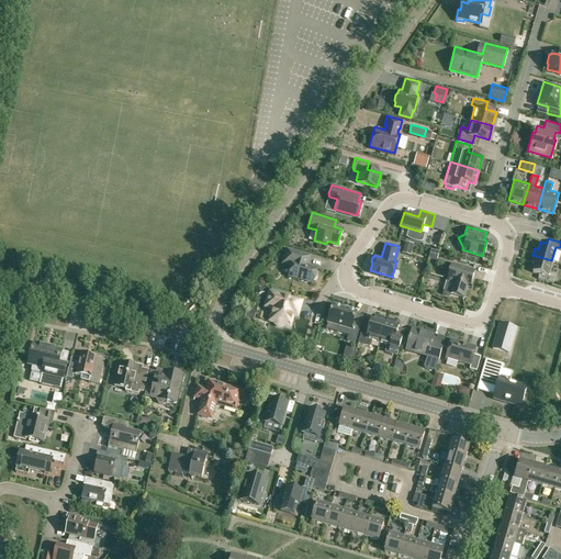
[(291,264),(288,274),(312,281),(313,278),(314,277),(315,276),(316,274),(316,271),(315,270),(316,267),(306,265),(310,254),(285,247),(281,261),(291,264)]
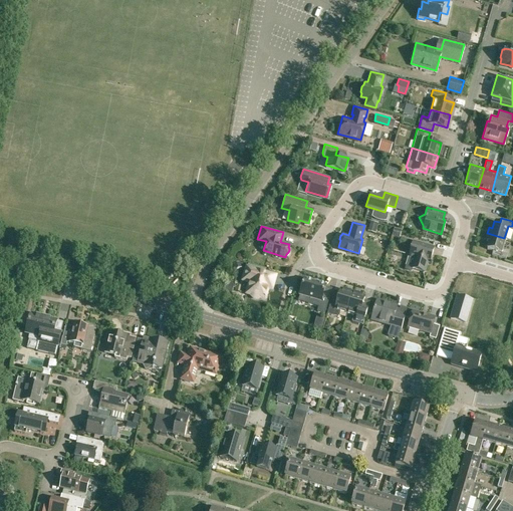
[(504,238),(487,233),(486,239),(488,239),(486,247),(492,249),(491,253),(505,257),(506,252),(501,251),(504,238)]
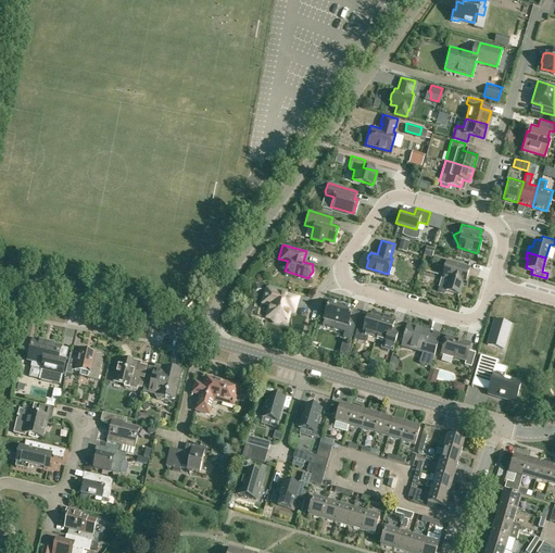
[(458,292),(464,275),(465,275),(466,275),(468,265),(446,259),(441,275),(448,277),(444,288),(458,292)]
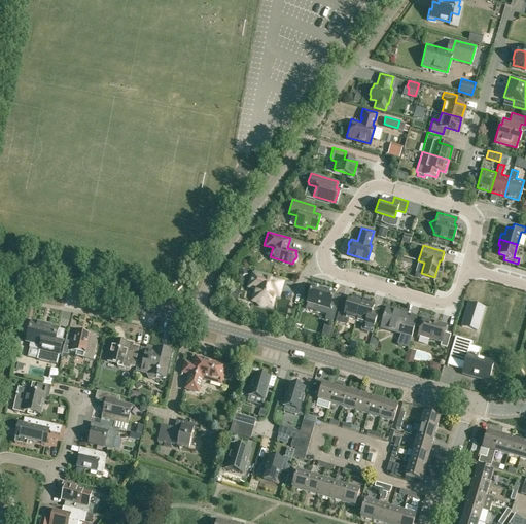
[(252,299),(256,300),(257,301),(257,302),(258,303),(259,303),(260,303),(260,304),(261,304),(263,304),(264,304),(265,303),(266,303),(271,304),(274,292),(278,293),(282,280),(252,272),(248,285),(255,287),(252,299)]
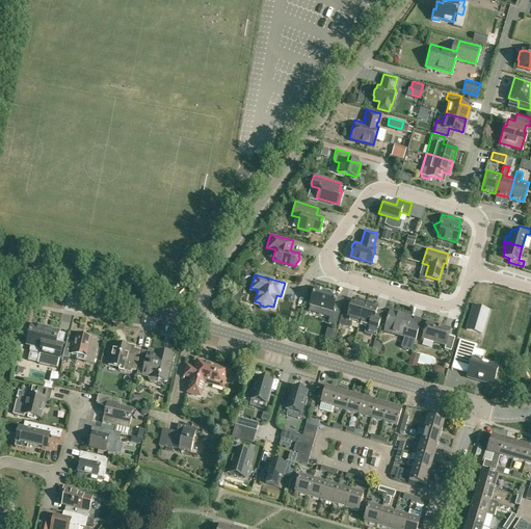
[(327,320),(335,322),(342,297),(336,295),(337,293),(314,287),(312,294),(310,293),(308,300),(310,301),(308,309),(329,315),(327,320)]
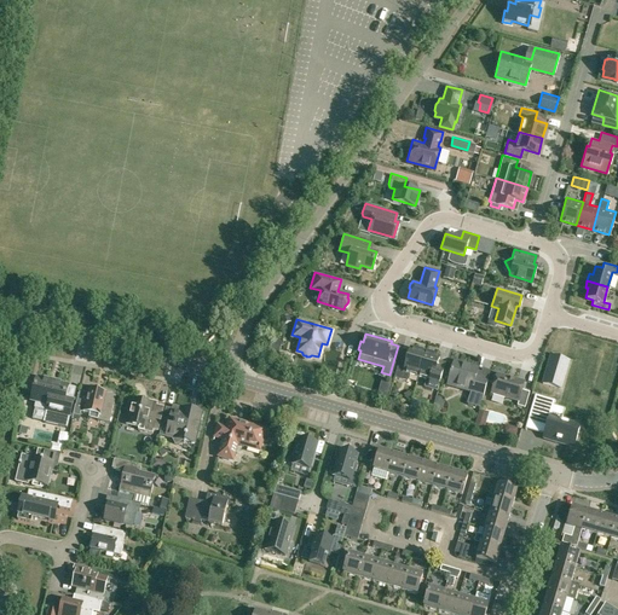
[(417,375),(423,350),(409,347),(405,360),(398,358),(393,376),(406,379),(409,372),(417,375)]
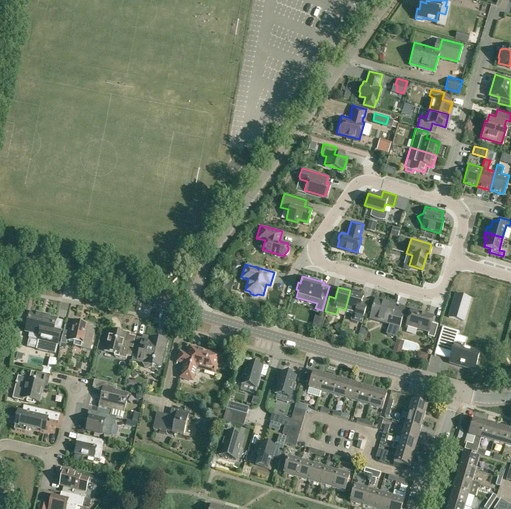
[(350,290),(345,310),(352,312),(350,318),(361,321),(365,307),(359,305),(362,294),(350,290)]
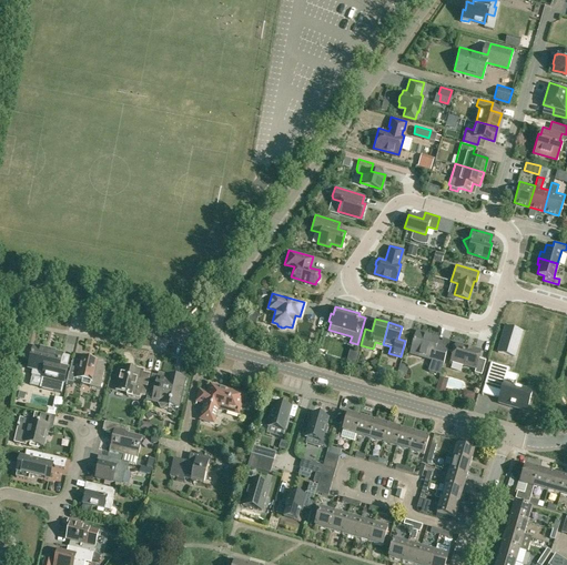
[(496,350),(514,354),(522,329),(504,324),(496,350)]
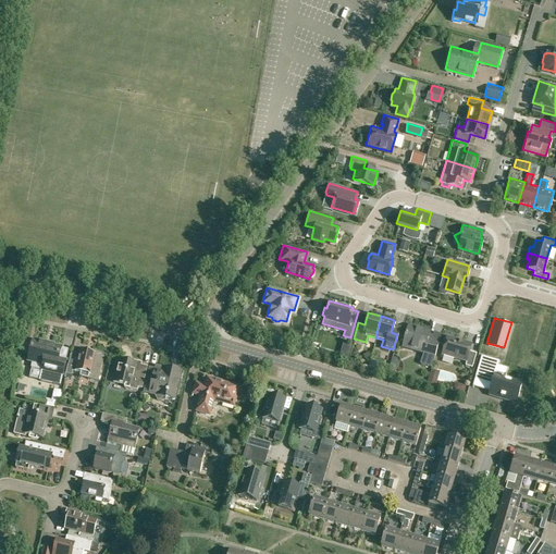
[(433,357),(437,341),(427,337),(429,330),(408,323),(402,344),(414,347),(417,345),(423,347),(421,354),(433,357)]
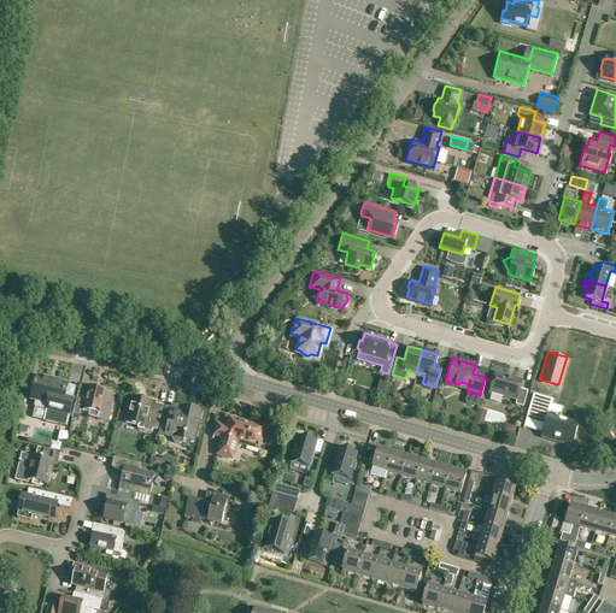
[(522,404),(527,388),(520,387),(522,378),(494,370),(488,389),(516,398),(515,401),(522,404)]
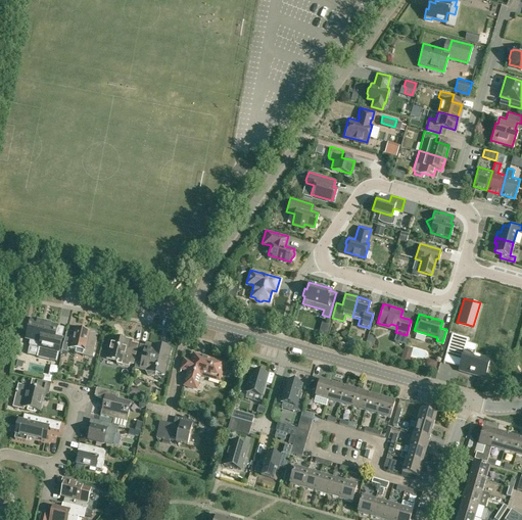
[(58,349),(61,336),(54,335),(57,324),(30,318),(30,320),(28,320),(26,329),(28,329),(26,337),(30,338),(29,342),(38,345),(36,355),(55,360),(57,349),(58,349)]
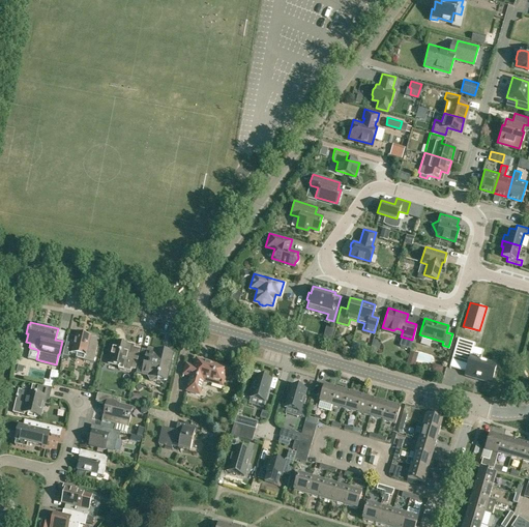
[(76,329),(70,351),(78,353),(78,352),(84,353),(83,358),(92,360),(98,334),(86,331),(85,333),(81,332),(81,330),(76,329)]
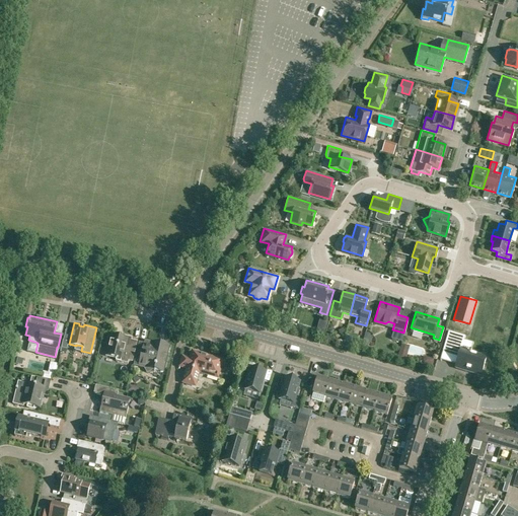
[(469,370),(479,373),(485,356),(460,349),(464,335),(447,329),(442,349),(458,354),(454,365),(464,368),(464,369),(469,370)]
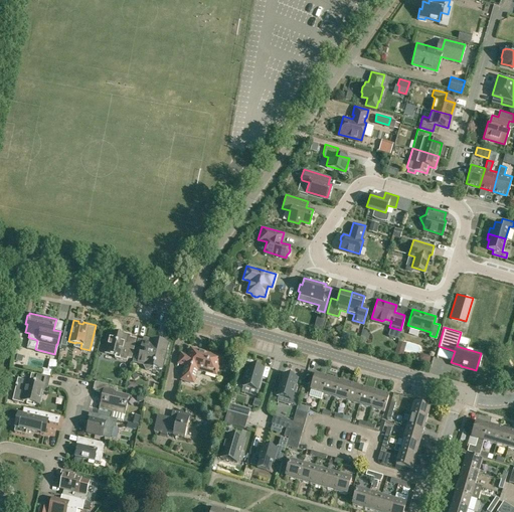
[(131,357),(135,338),(130,337),(131,333),(118,330),(118,332),(109,330),(107,339),(106,338),(103,350),(115,353),(114,356),(126,359),(127,356),(131,357)]
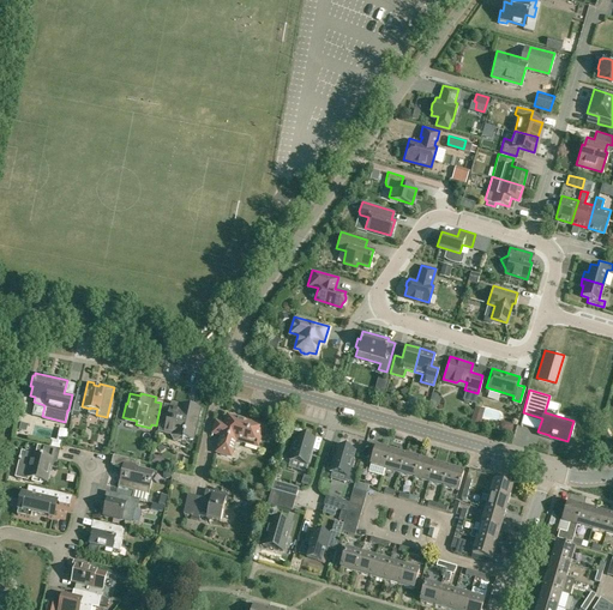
[(74,397),(71,414),(77,415),(78,410),(80,399),(74,397)]
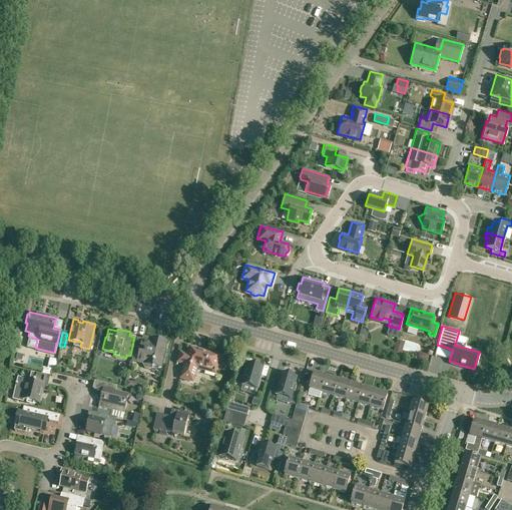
[(144,367),(150,363),(159,366),(165,340),(143,335),(142,339),(136,337),(132,356),(137,358),(137,360),(141,361),(144,367)]
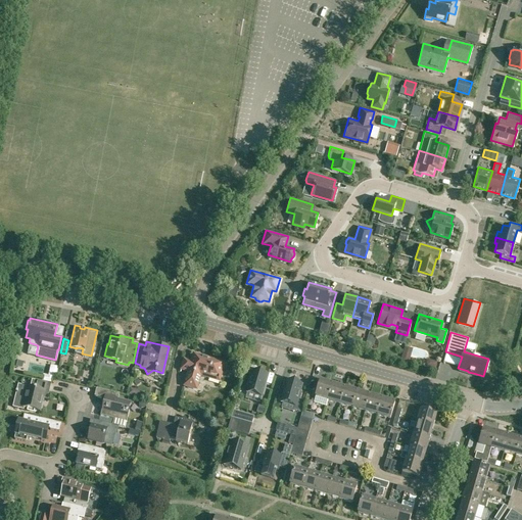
[(179,368),(187,370),(183,382),(195,386),(199,373),(219,378),(224,360),(195,351),(193,360),(182,356),(179,368)]
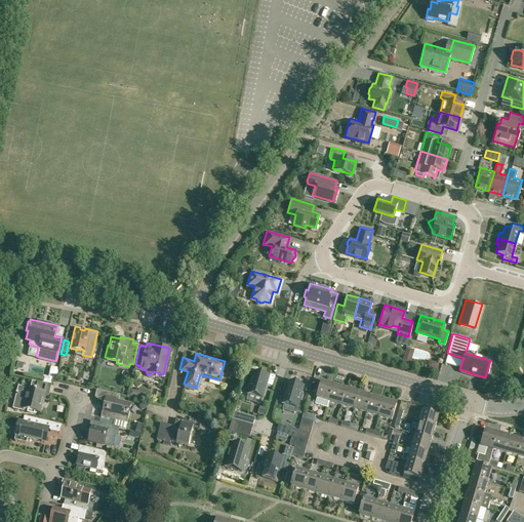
[(51,374),(57,376),(59,365),(52,363),(51,374)]
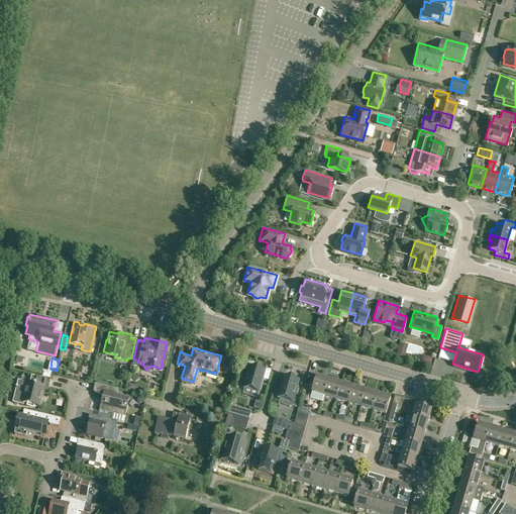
[(244,385),(258,389),(259,388),(261,389),(263,383),(261,382),(265,368),(261,368),(262,366),(254,363),(253,365),(250,364),(248,372),(246,371),(244,378),(246,379),(244,385)]
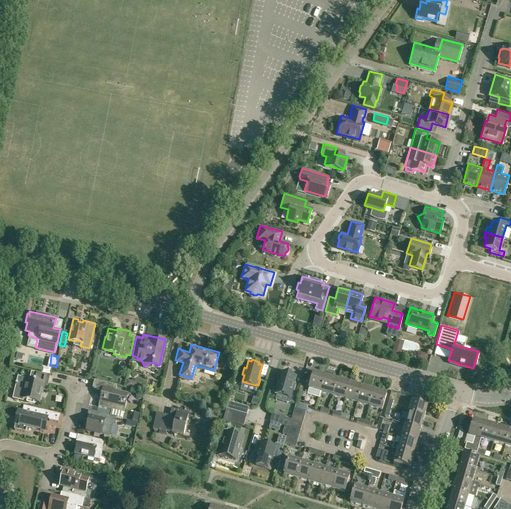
[(293,389),(295,382),(293,381),(295,374),(290,373),(290,371),(283,369),(282,371),(281,370),(275,391),(288,395),(287,399),(292,400),(296,389),(293,389)]
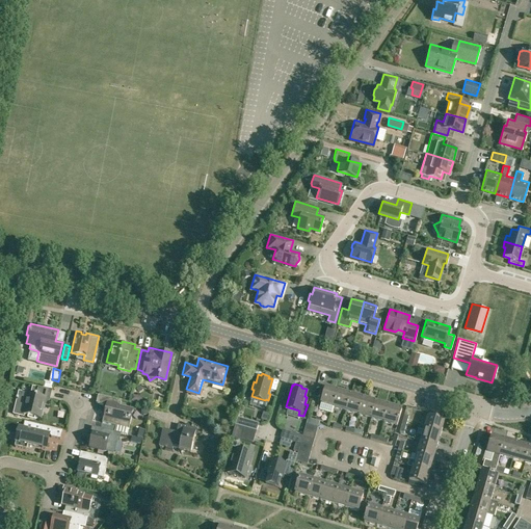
[(48,404),(51,389),(33,385),(31,393),(19,390),(15,407),(21,410),(21,412),(40,416),(43,403),(48,404)]
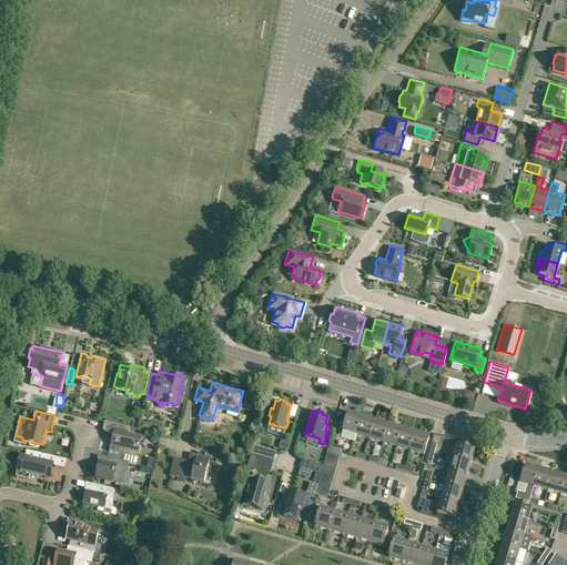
[(355,433),(361,415),(347,411),(342,429),(355,433)]
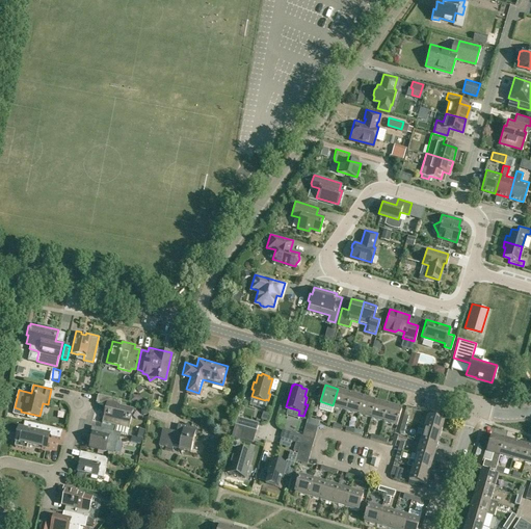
[(350,392),(338,389),(333,405),(345,408),(350,392)]
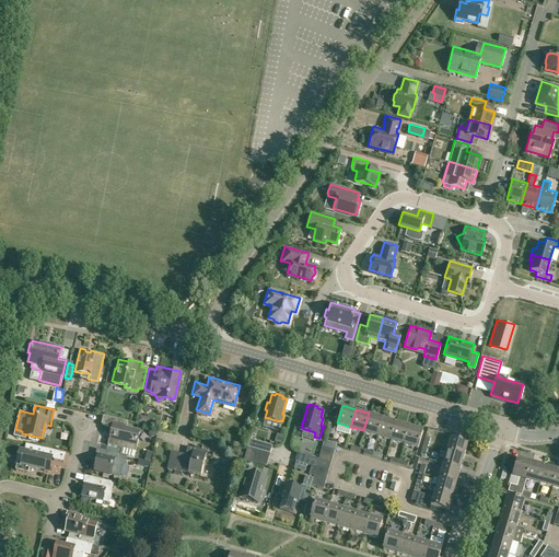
[(382,417),(369,413),(363,430),(377,434),(382,417)]
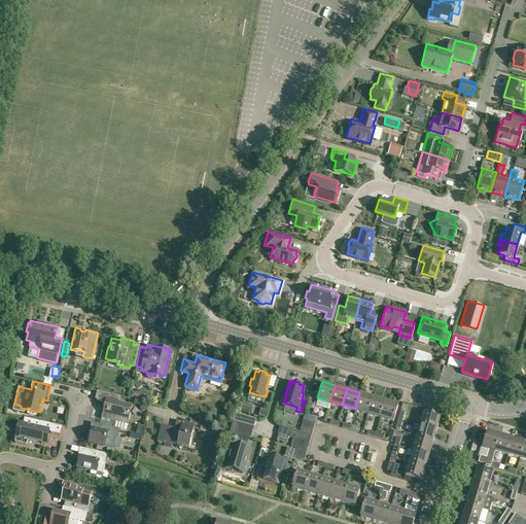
[(112,425),(118,427),(125,428),(127,422),(131,404),(117,400),(119,394),(96,389),(94,396),(104,399),(101,416),(114,419),(112,425)]
